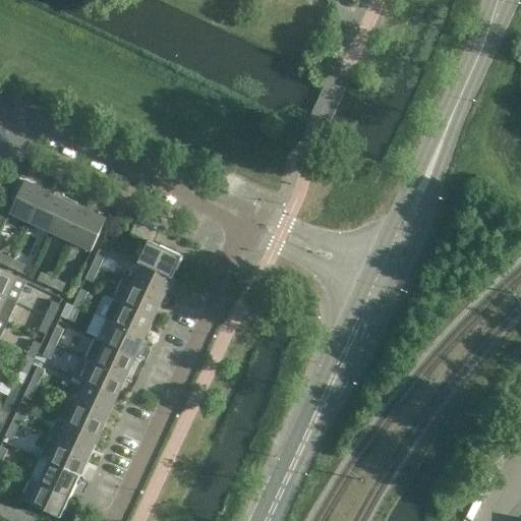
[(31,223),(46,190),(24,181),(19,192),(17,191),(13,200),(15,201),(10,214),(31,223)]
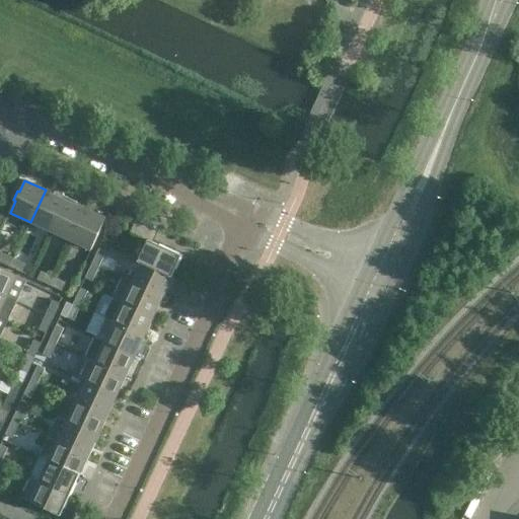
[(51,232),(67,197),(55,192),(54,194),(46,190),(30,222),(51,232)]
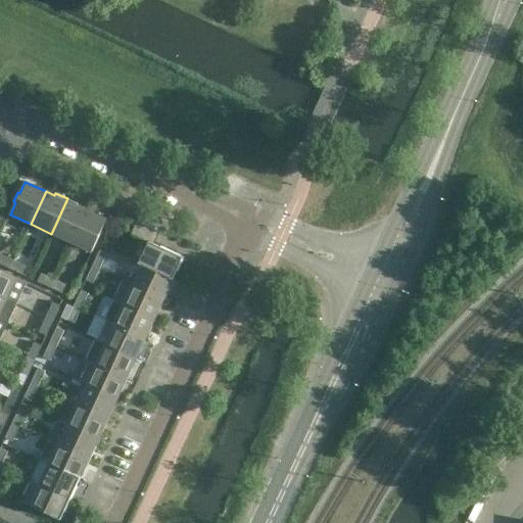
[(70,243),(86,210),(78,206),(79,203),(67,198),(51,234),(70,243)]
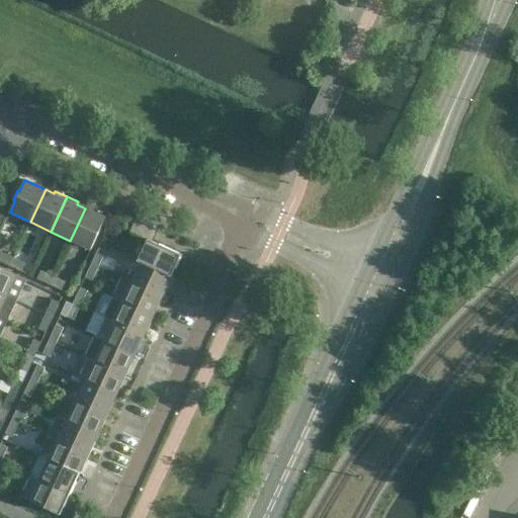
[(106,218),(85,208),(70,241),(91,250),(106,218)]
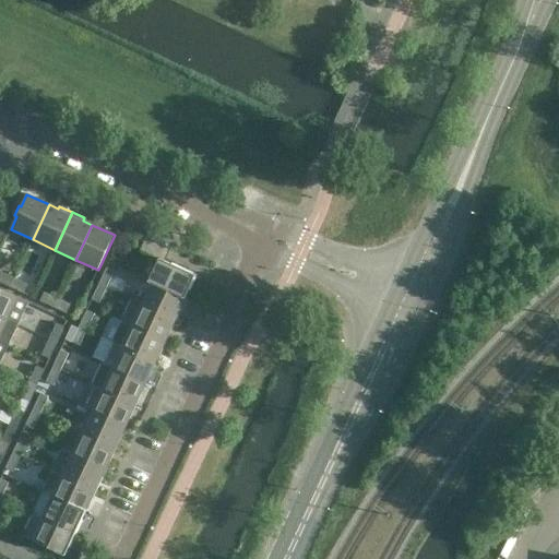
[(147,283),(152,284),(152,283),(186,298),(195,275),(165,261),(170,249),(145,238),(140,251),(158,260),(147,283)]
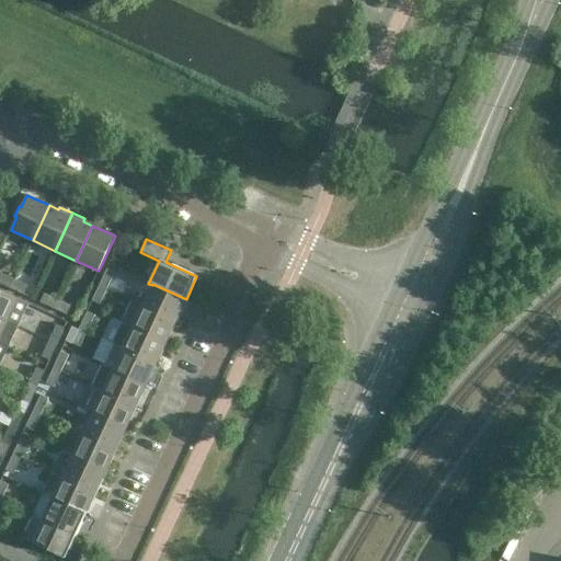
[(115,273),(107,270),(106,268),(99,285),(107,288),(115,273)]
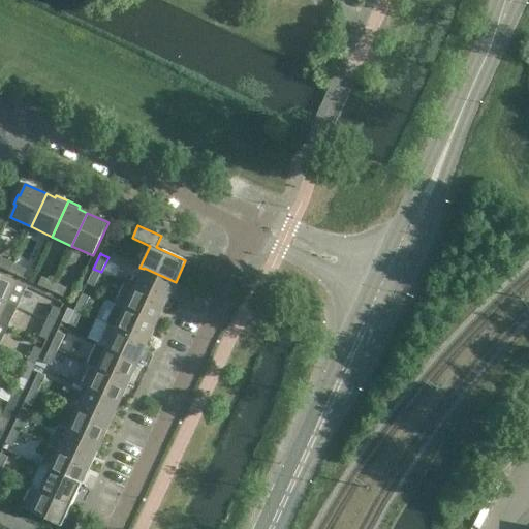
[(0,267),(10,272),(13,263),(1,258),(0,260),(0,267)]
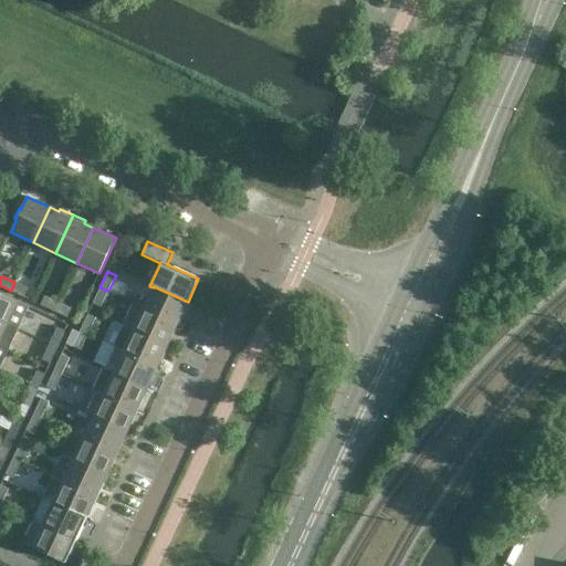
[(28,289),(14,282),(11,291),(24,297),(28,289)]
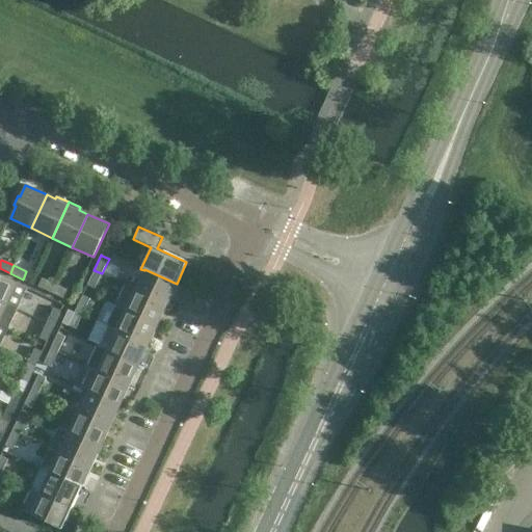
[(166,303),(177,284),(144,269),(144,270),(135,289),(166,303)]
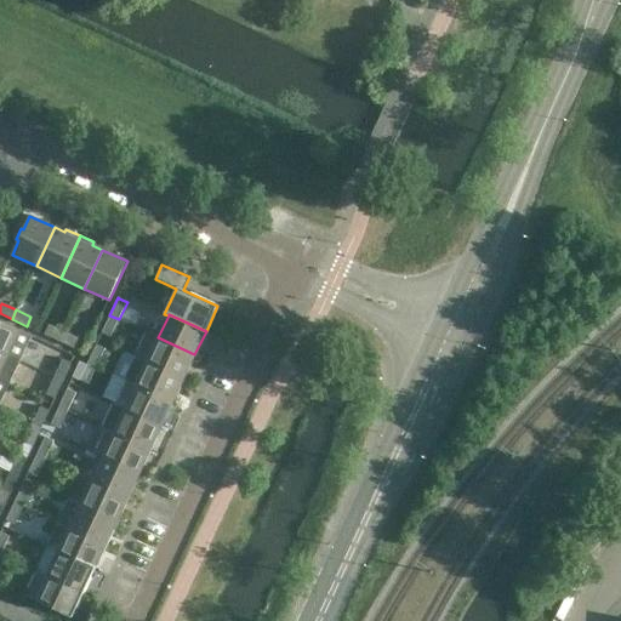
[(110,337),(119,319),(109,315),(102,334),(110,337)]
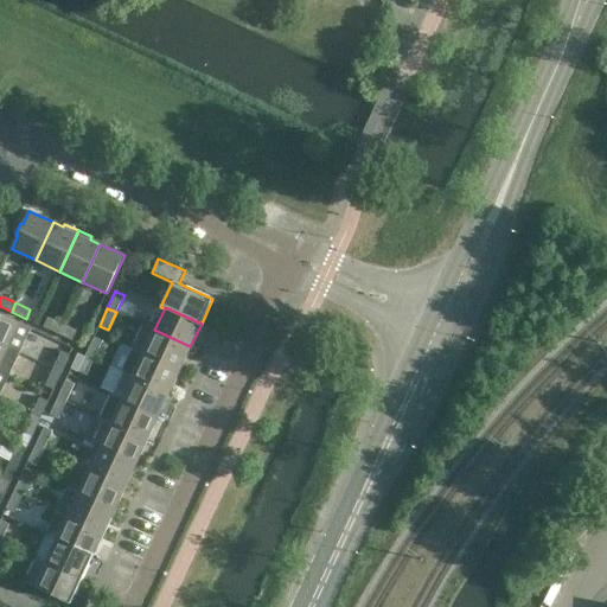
[(0,314),(0,344),(20,353),(31,330),(0,314)]
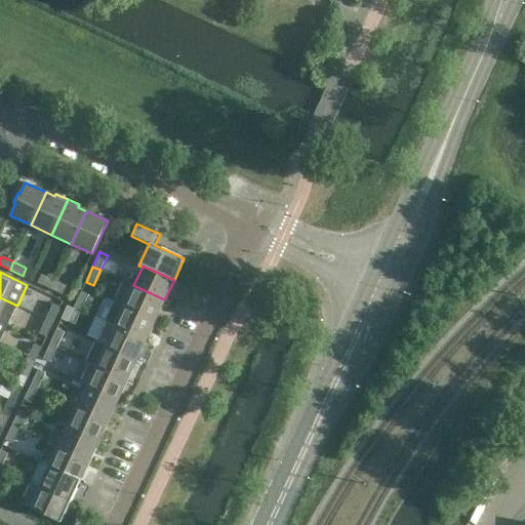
[(50,289),(54,280),(42,275),(38,283),(50,289)]
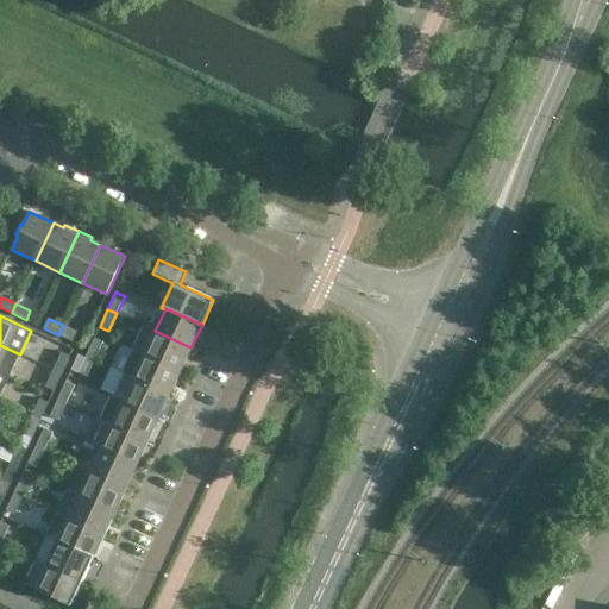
[(77,332),(63,325),(58,336),(73,341),(77,332)]
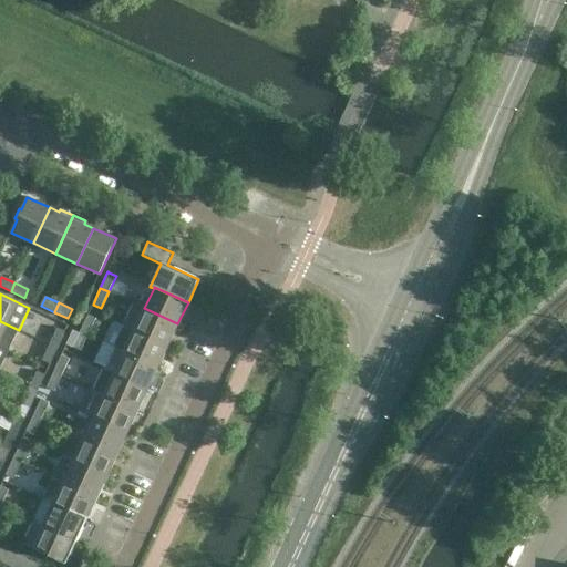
[(177,323),(144,308),(133,303),(123,325),(167,346),(177,323)]
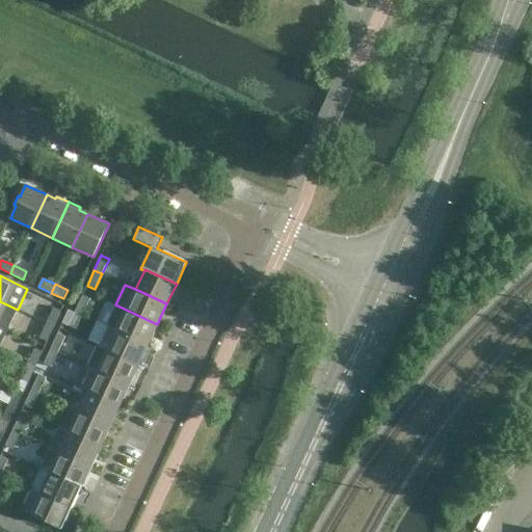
[(82,295),(75,311),(82,314),(89,299),(82,295)]
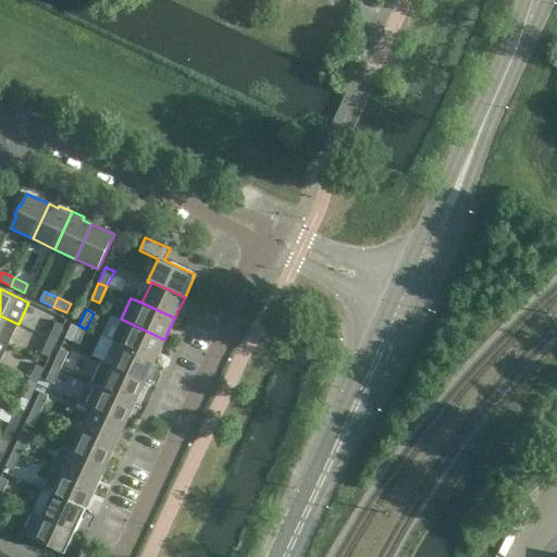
[(19,324),(0,316),(0,341),(8,345),(19,324)]
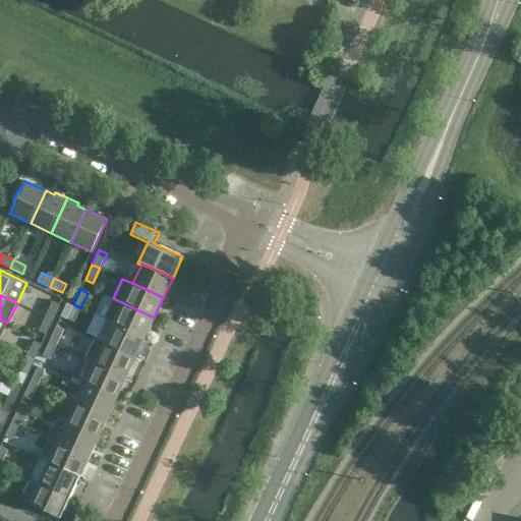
[(145,338),(154,317),(113,298),(104,319),(106,320),(145,338)]
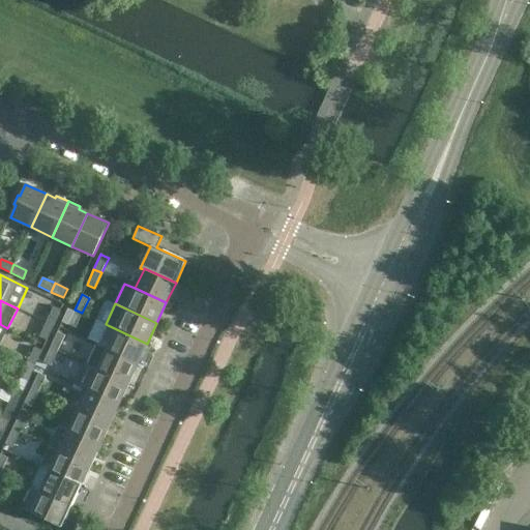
[(54,325),(61,311),(54,306),(47,322),(54,325)]
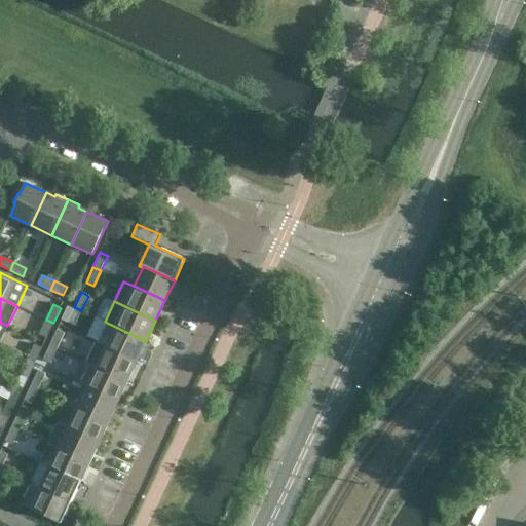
[(75,326),(81,310),(74,307),(69,304),(62,320),(75,326)]
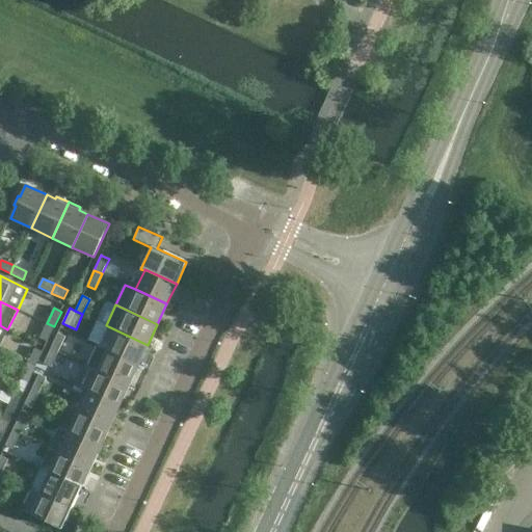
[(47,342),(54,326),(47,323),(40,338),(47,342)]
